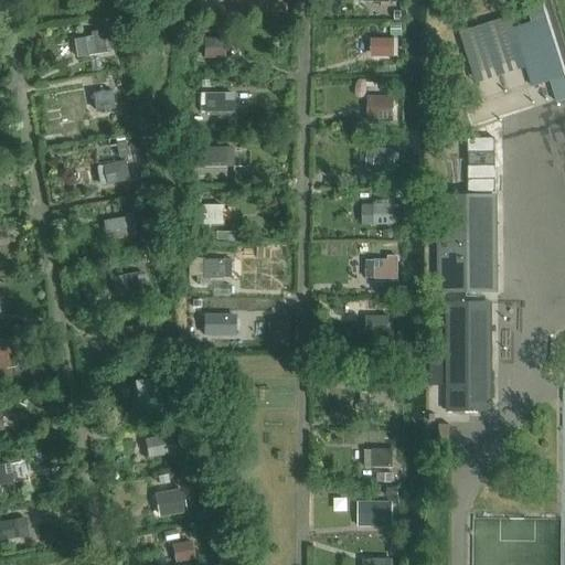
[(532,88),(541,86),(551,83),(558,105),(564,102),(564,76),(543,7),(529,11),(533,24),(513,31),(532,88)]
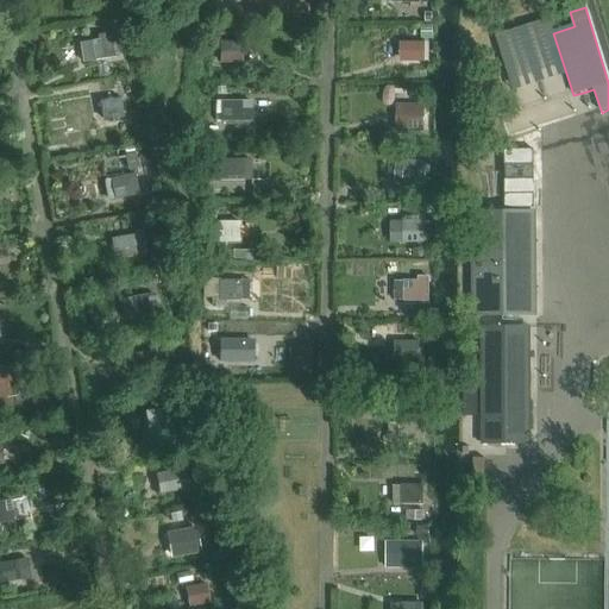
[(83,38),(86,58),(114,56),(113,35),(83,38)]
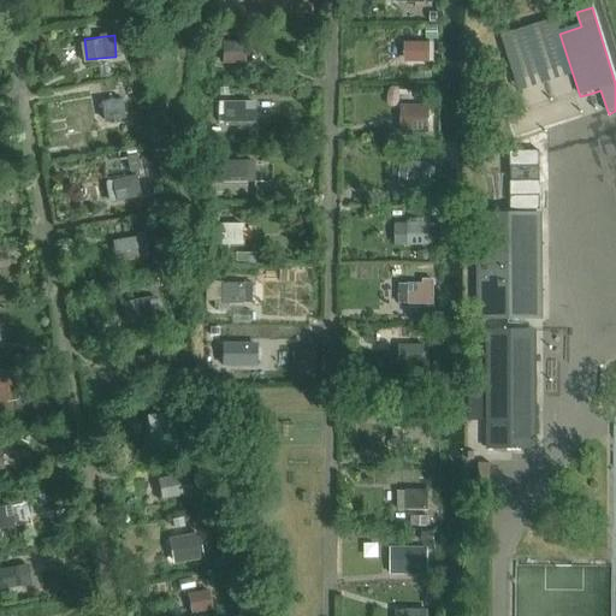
[(259,64),(258,40),(231,41),(231,65),(259,64)]
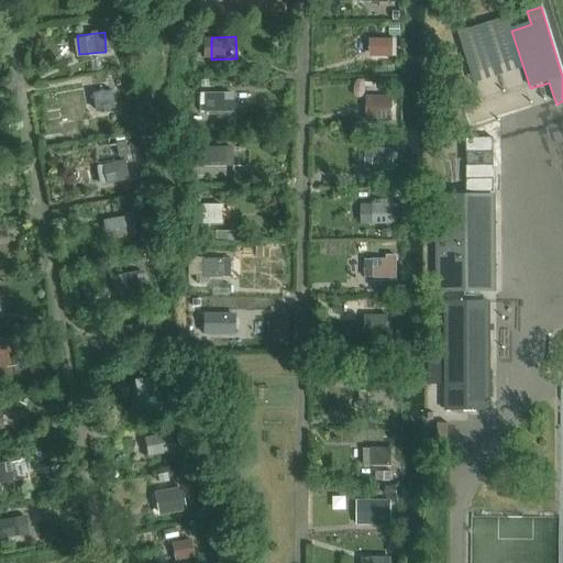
[(370,39),(370,56),(396,57),(396,39),(370,39)]
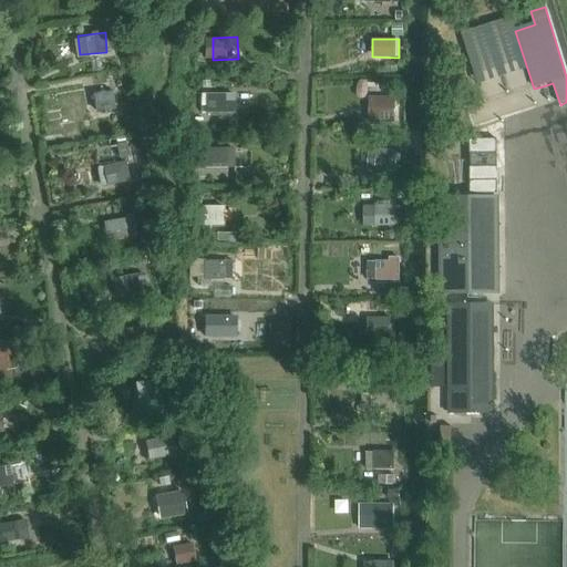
[(93,93),(95,109),(115,105),(113,90),(93,93)]
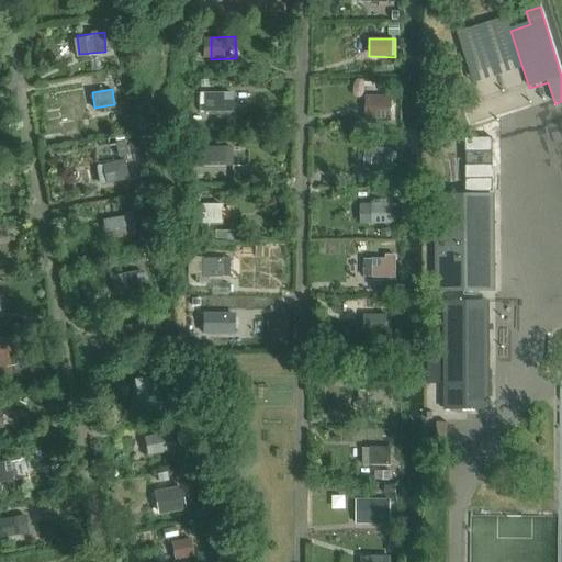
[(202,111),(236,110),(235,91),(201,92),(202,111)]
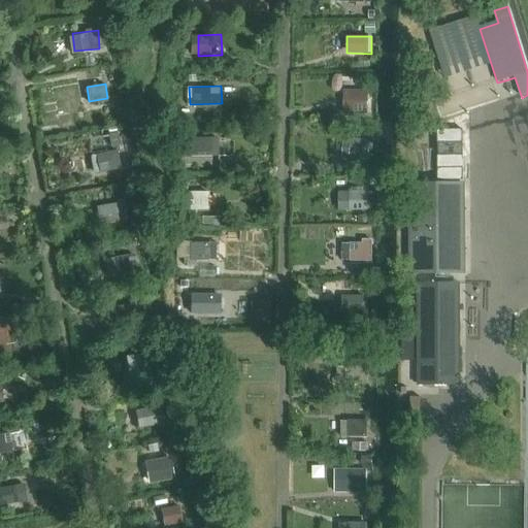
[(343,91),(343,108),(368,107),(368,91),(343,91)]
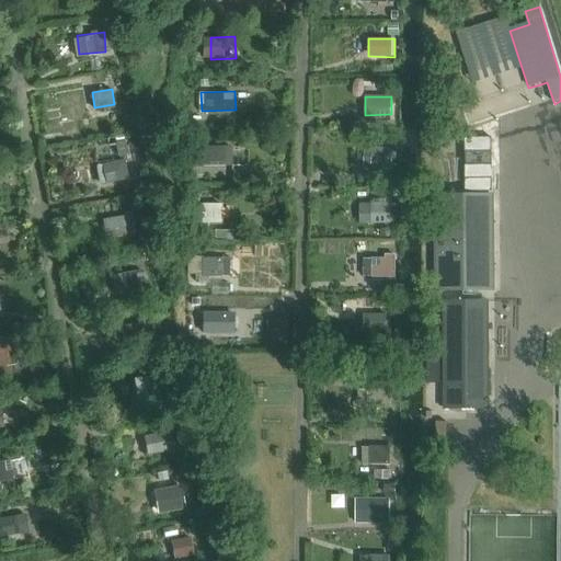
[(468,190),(494,190),(494,138),(468,138),(468,190)]
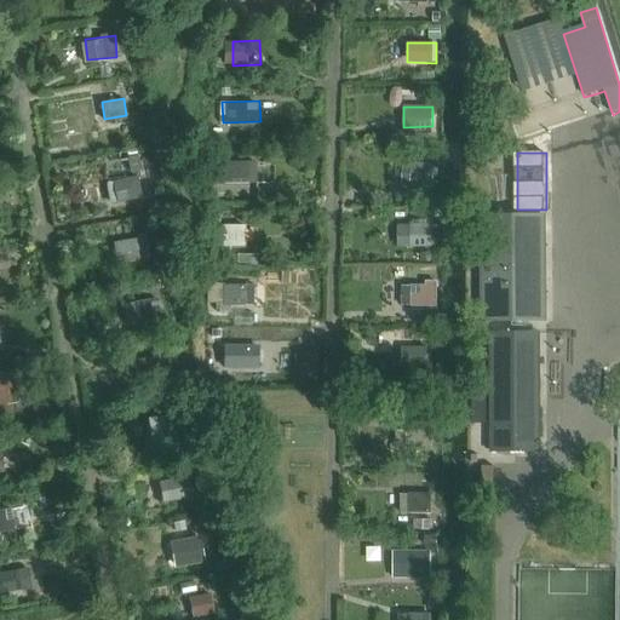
[(233,165),(234,182),(262,181),(262,164),(233,165)]
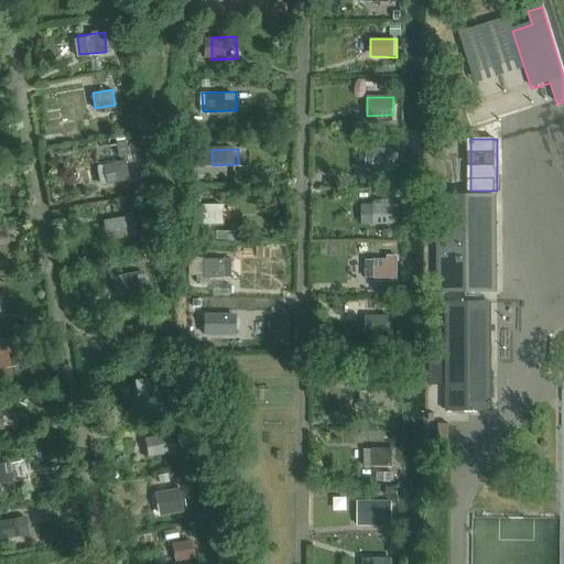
[(398,179),(398,150),(362,150),(362,179),(398,179)]
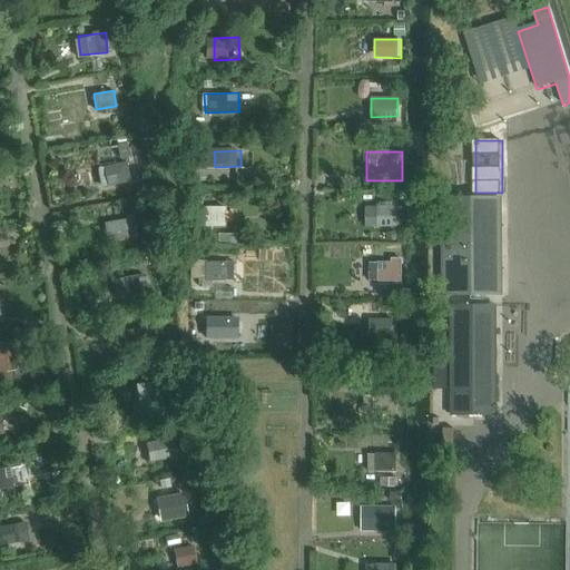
[(102,166),(106,184),(129,179),(126,161),(102,166)]
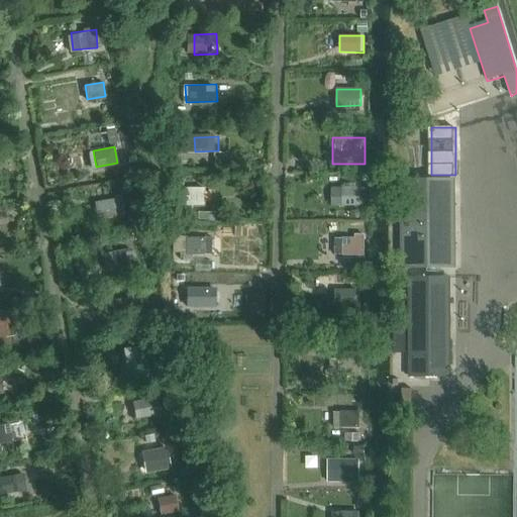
[(402,182),(403,269),(454,269),(454,182),(402,182)]
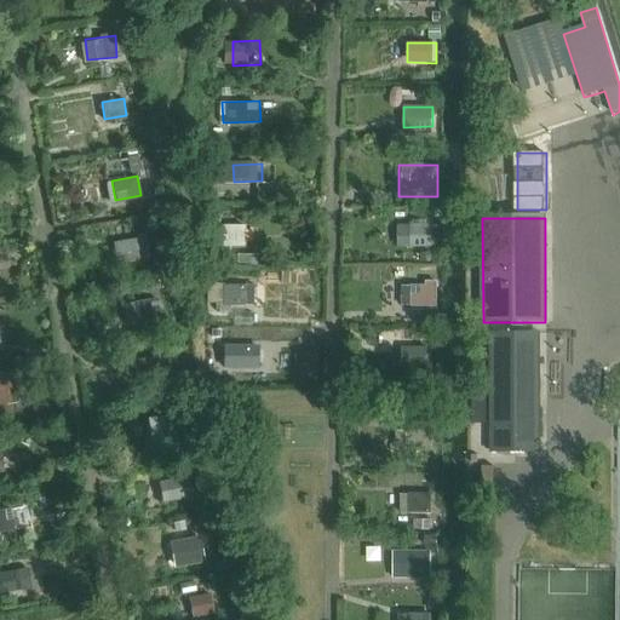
[(431,223),(399,223),(399,246),(431,246),(431,223)]
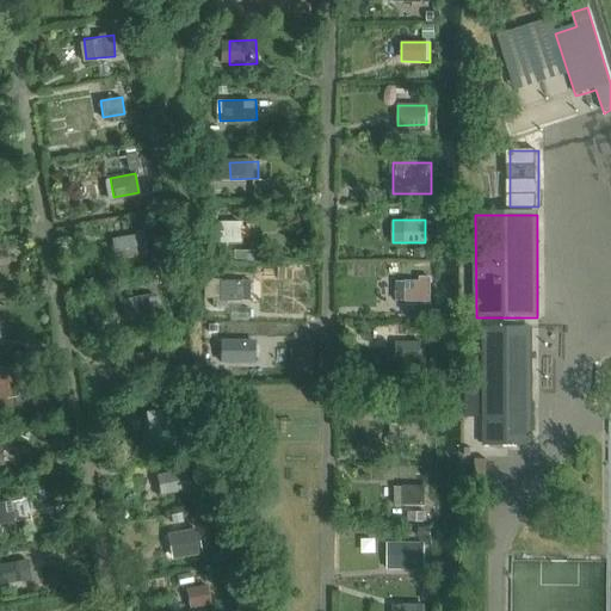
[(244,221),(221,222),(221,241),(245,241),(244,221)]
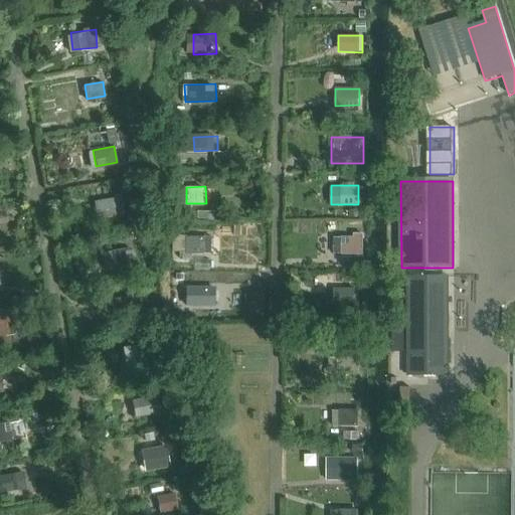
[(121,195),(99,199),(102,216),(124,212),(121,195)]
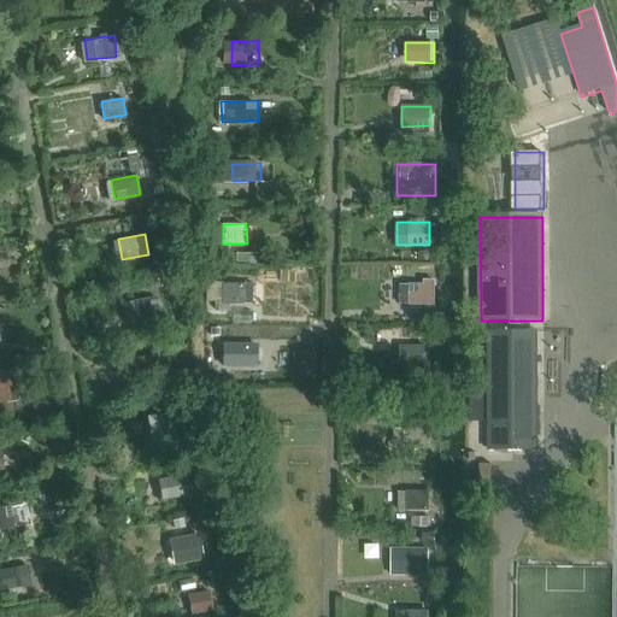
[(256,285),(236,285),(236,301),(256,301),(256,285)]
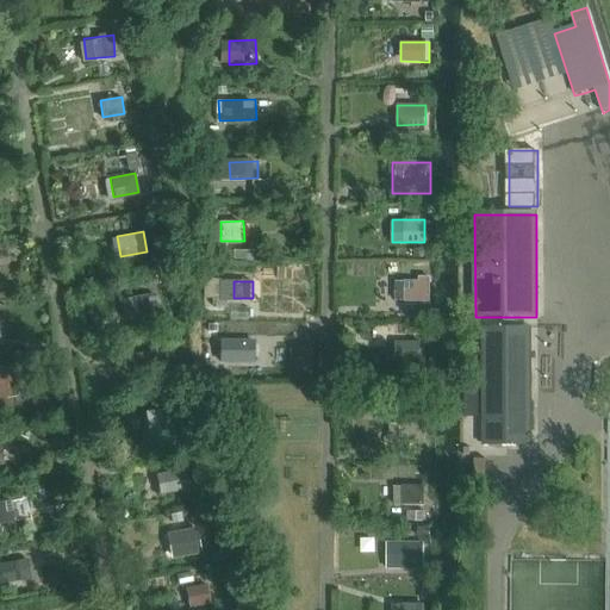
[(396,282),(396,302),(428,302),(428,282),(396,282)]
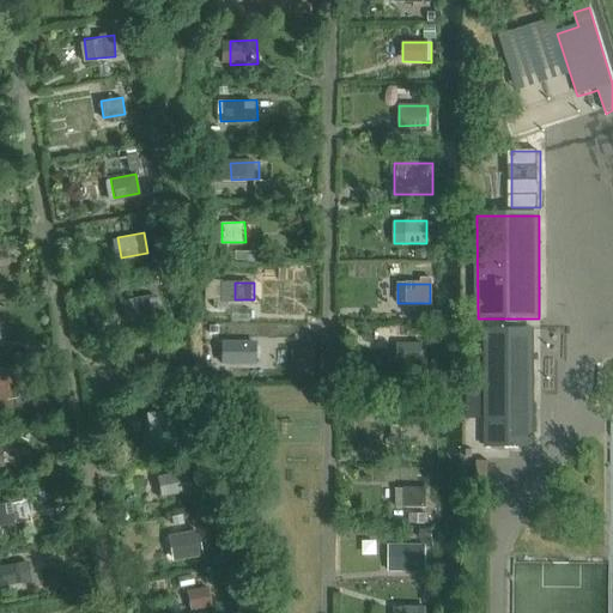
[(153,293),(125,301),(129,320),(158,313),(153,293)]
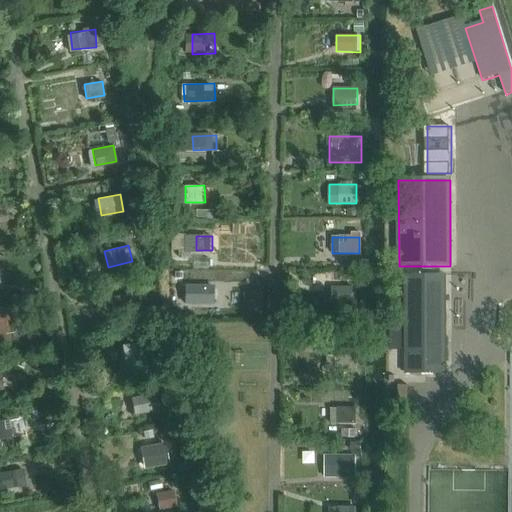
[(406,276),(406,374),(445,374),(445,276),(406,276)]
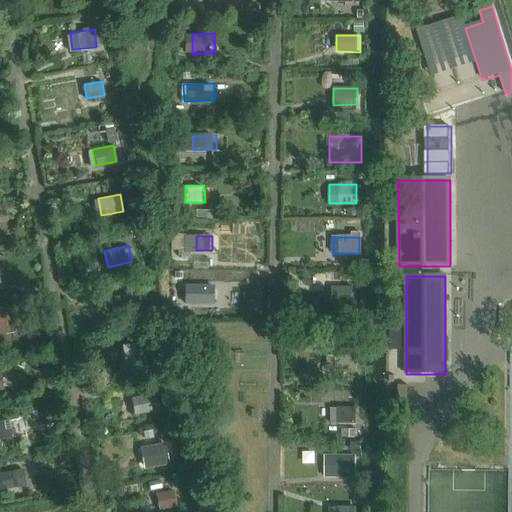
[(212,283),(195,283),(195,297),(211,297),(212,283)]
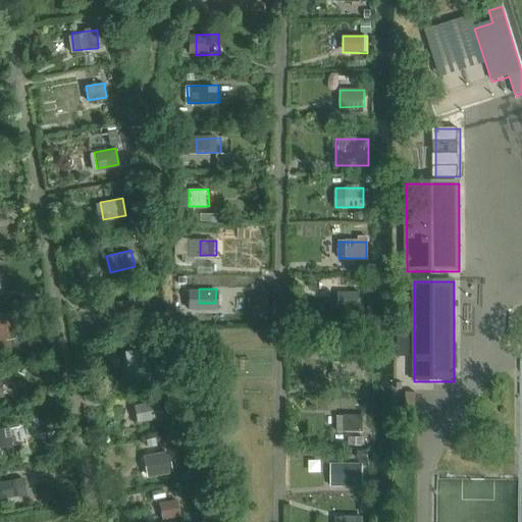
[(360,293),(336,292),(336,307),(359,308),(360,293)]
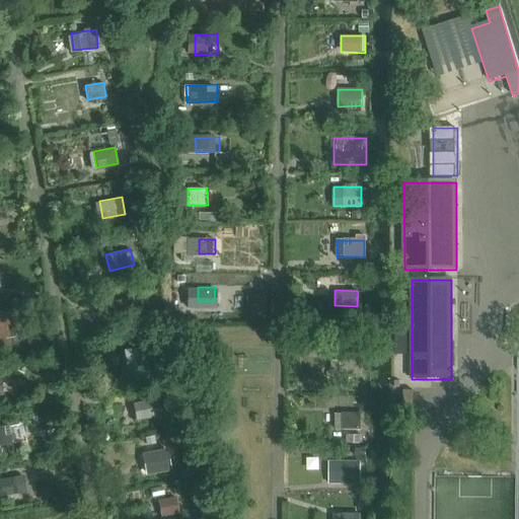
[(406,330),(394,330),(394,356),(406,356),(406,330)]
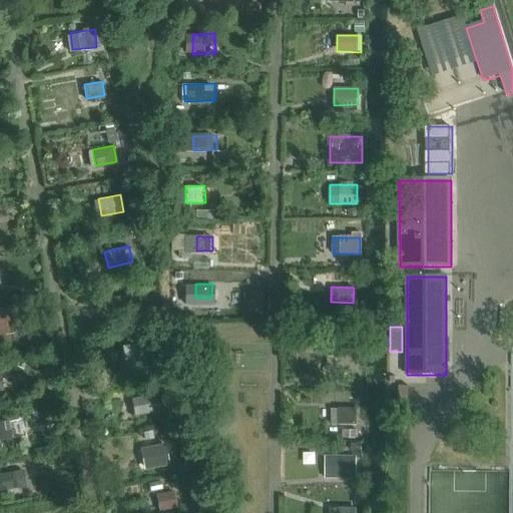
[(148,344),(123,349),(131,389),(156,384),(148,344)]
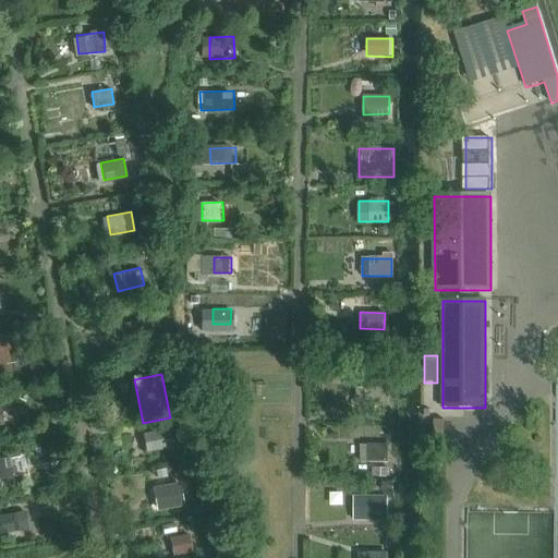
[(145,432),(147,450),(176,448),(174,429),(145,432)]
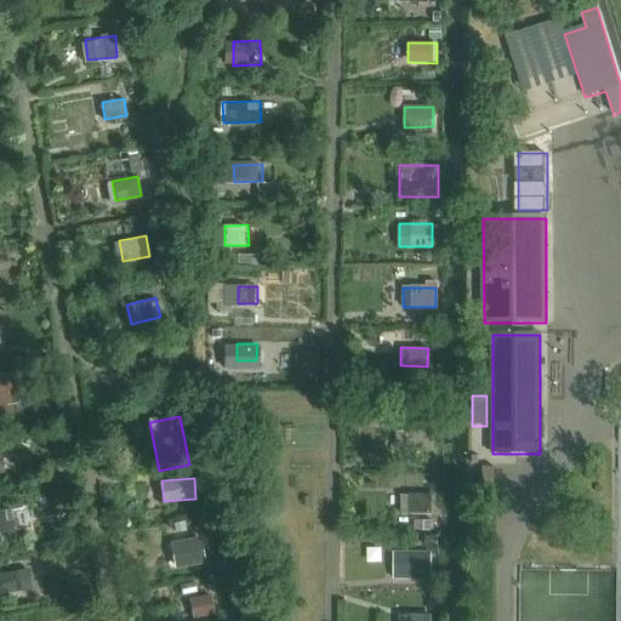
[(409,495),(409,512),(431,512),(431,495),(409,495)]
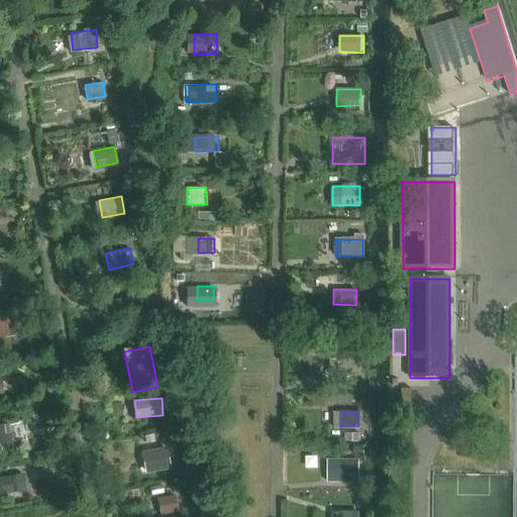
[(0,425),(0,443),(12,442),(9,424),(0,425)]
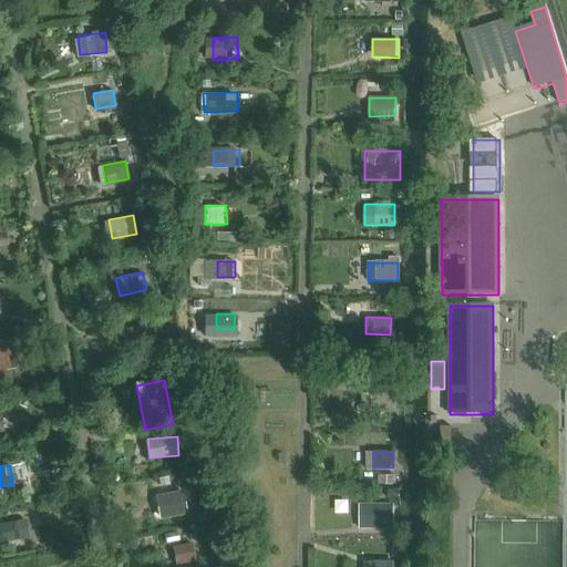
[(359,506),(359,526),(392,526),(392,506),(359,506)]
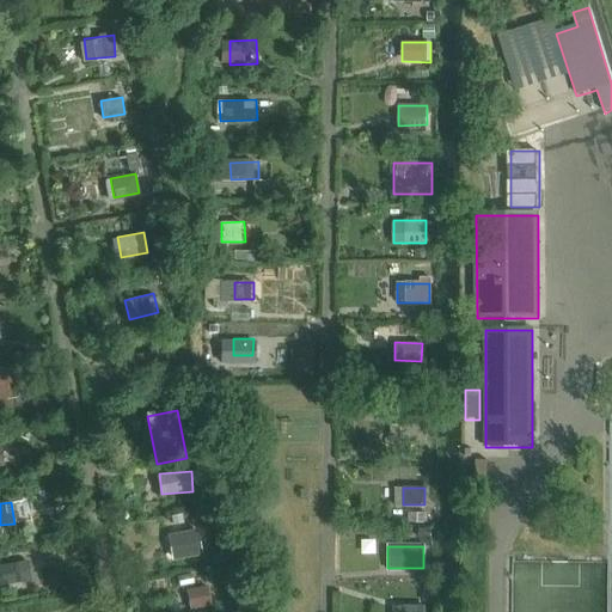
[(42,587),(36,560),(2,567),(7,594),(42,587)]
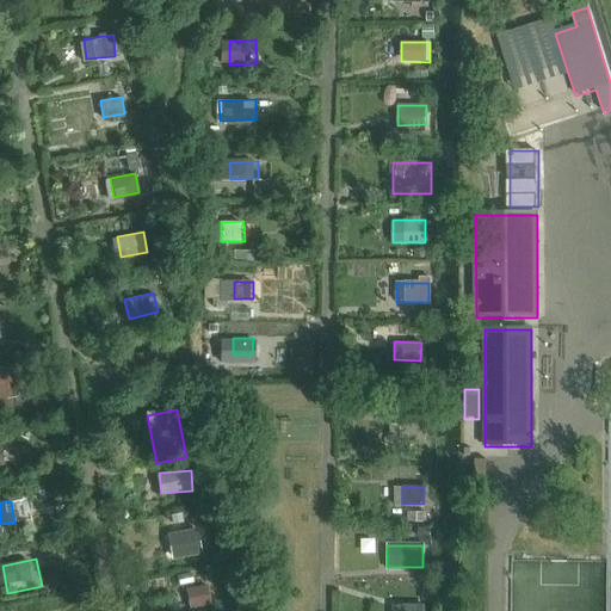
[(202,610),(197,588),(170,594),(173,610),(202,610)]
